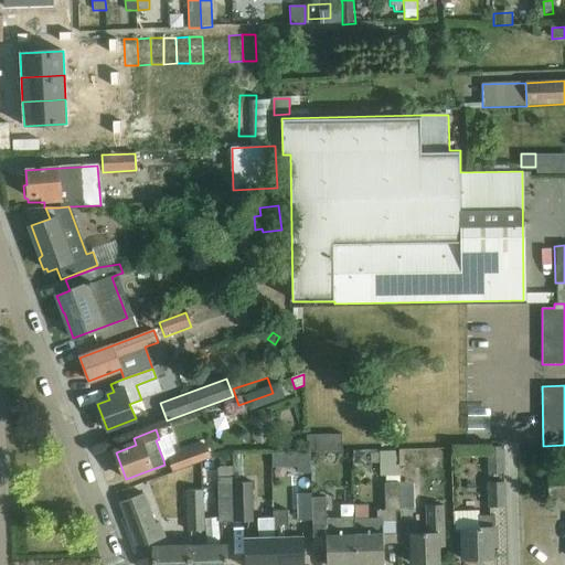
[(341,436),(306,436),(306,452),(341,451),(341,436)]
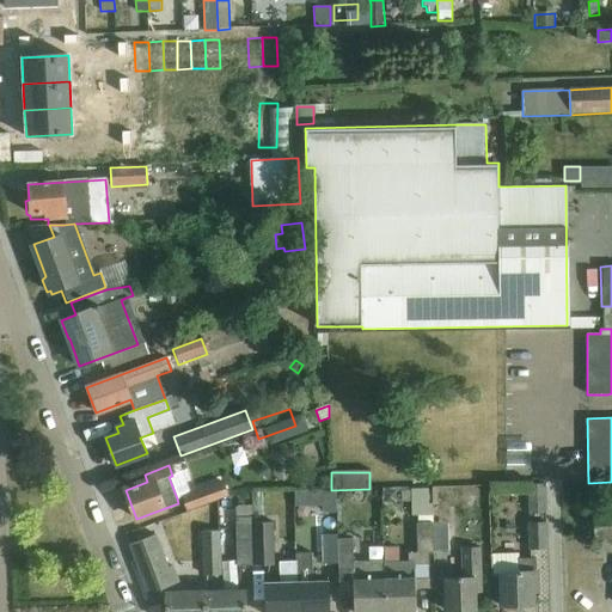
[(189,494),(181,497),(187,510),(200,505),(227,495),(222,482),(195,491),(189,494)]
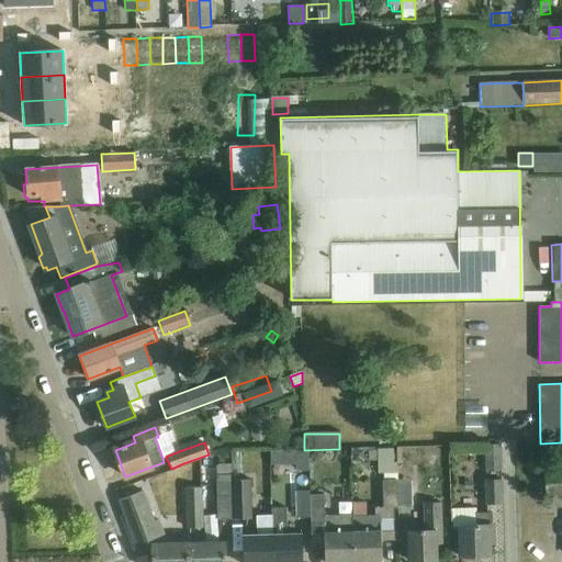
[(486,472),(502,471),(501,445),(485,445),(486,472)]
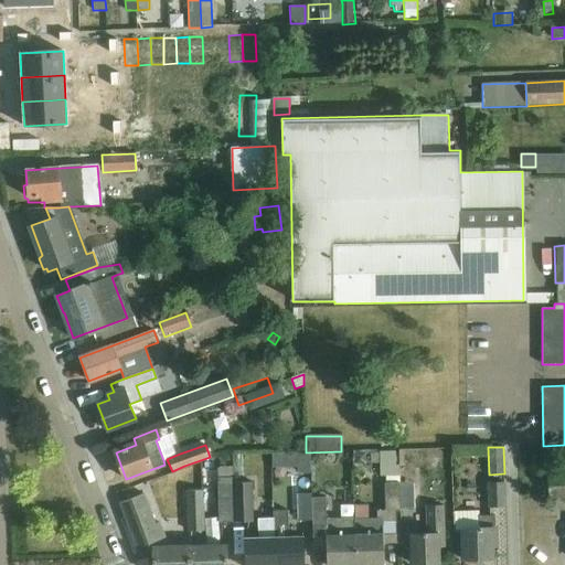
[(385,478),(398,477),(397,466),(395,466),(394,452),(379,452),(379,455),(379,466),(380,478),(385,478)]
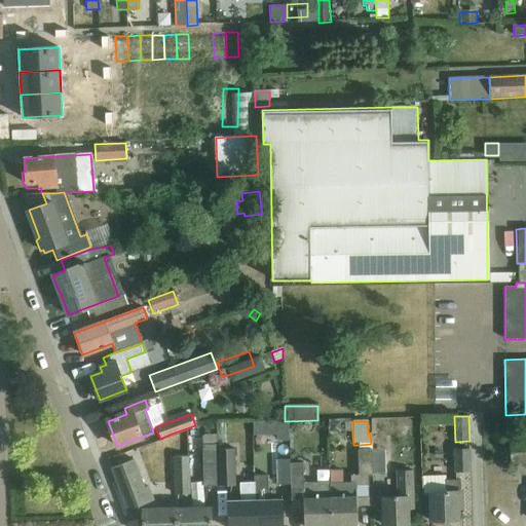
[(289,423),(276,423),(277,443),(289,443),(289,423)]
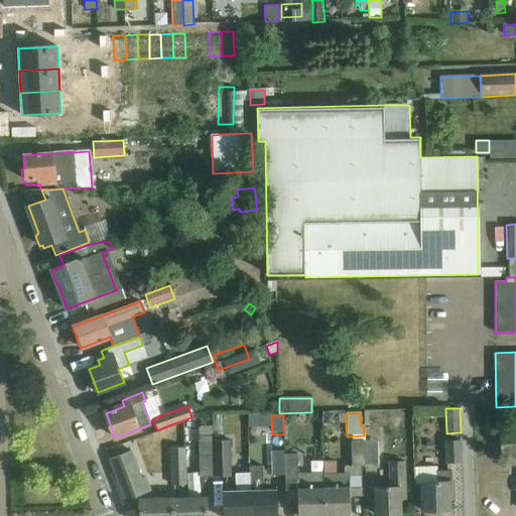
[(333,415),(323,415),(323,425),(333,425),(333,415)]
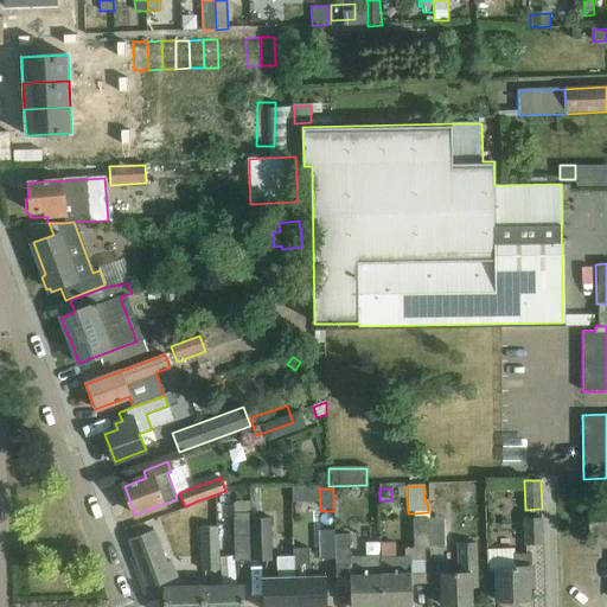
[(407,489),(397,489),(397,490),(397,500),(407,500),(407,489)]
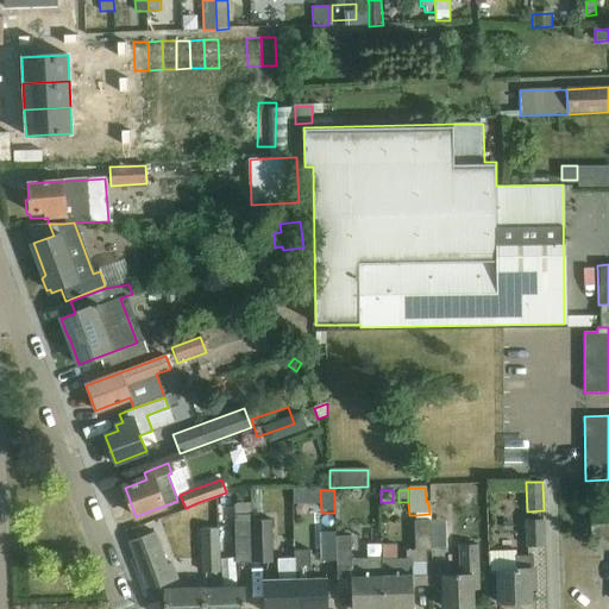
[(591,537),(608,537),(608,509),(591,510),(591,537)]
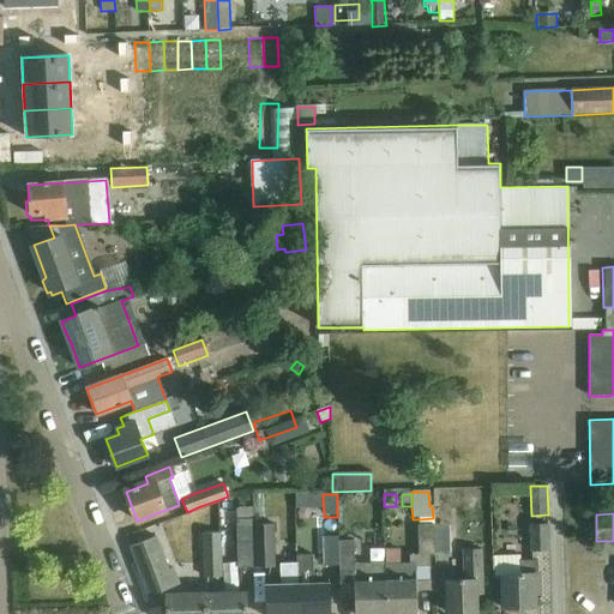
[(256,539),(254,525),(254,521),(235,521),(236,569),(256,567),(256,539)]
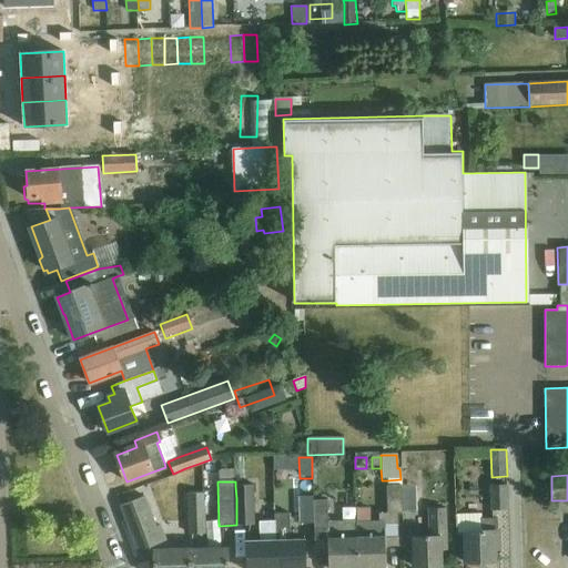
[(493,509),(507,509),(507,484),(492,484),(493,509)]
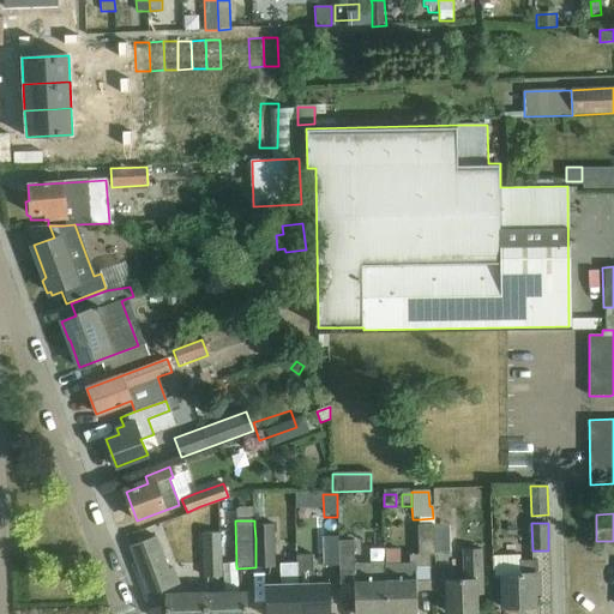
[(256,539),(256,567),(275,567),(272,524),(254,525),(256,539)]
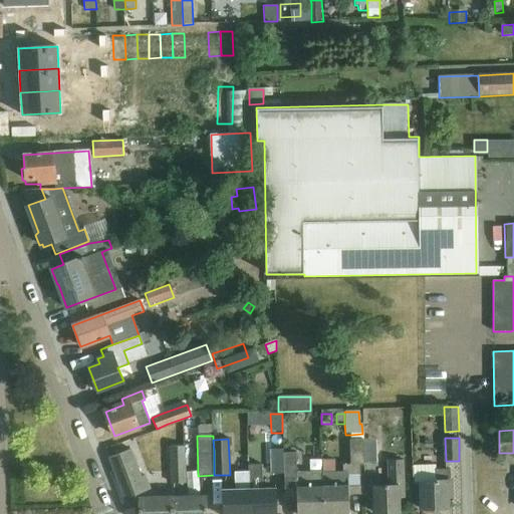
[(341,471),(321,472),(322,513),(348,513),(348,493),(360,493),(359,467),(363,467),(363,466),(363,441),(351,441),(349,441),(349,466),(341,467),(341,471)]
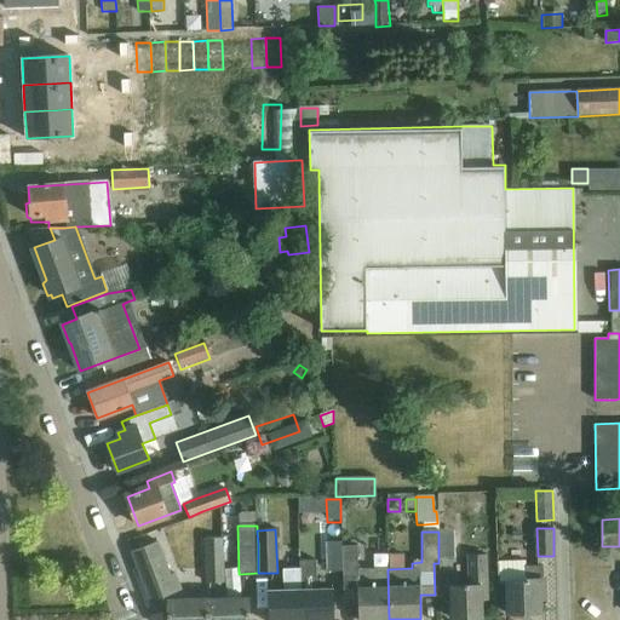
[(216,558),(223,557),(222,538),(206,538),(207,563),(216,563),(216,558)]
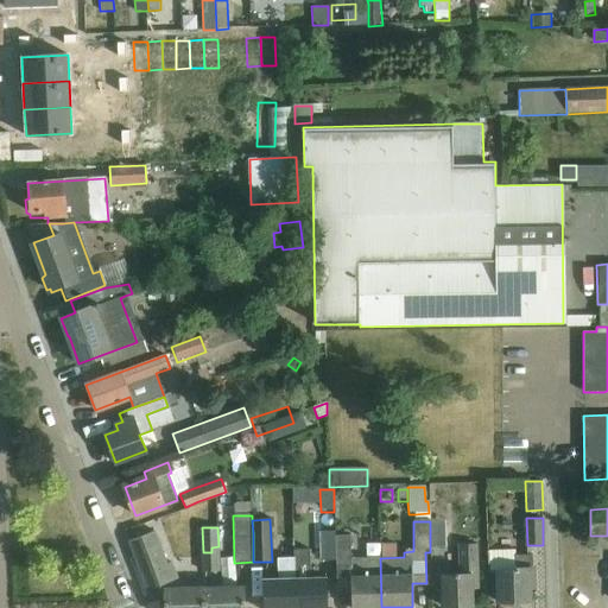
[(445,530),(430,531),(430,551),(447,550),(445,530)]
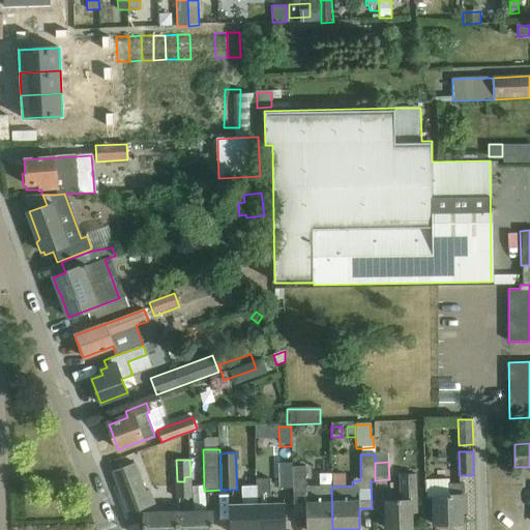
[(292,488),(292,467),(292,463),(280,464),(281,488),(292,488)]
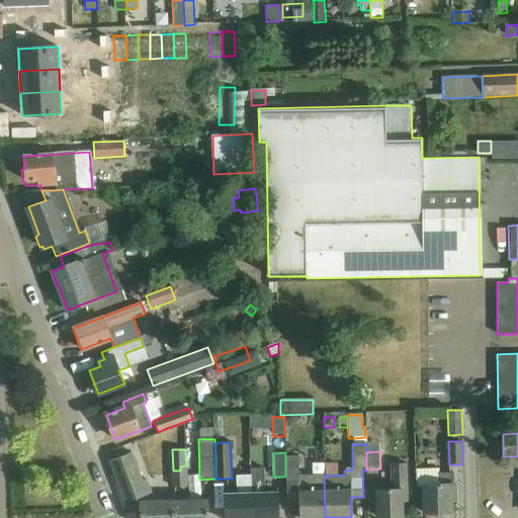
[(175,517),(175,501),(154,502),(146,480),(142,481),(133,453),(110,461),(127,508),(140,504),(140,517),(175,517)]
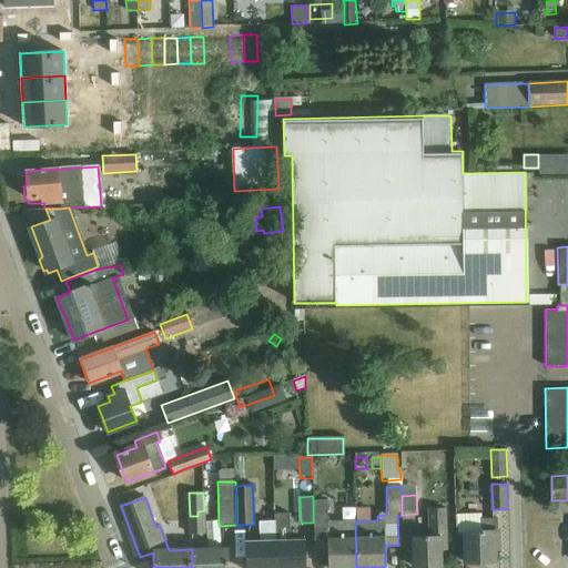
[(336,567),(356,567),(355,521),(327,523),(326,500),(313,500),(313,523),(314,547),(327,547),(327,567),(336,567)]
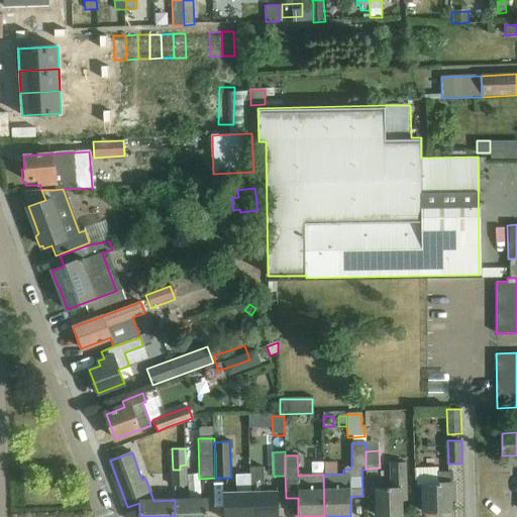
[(180,470),(173,470),(173,487),(186,486),(186,464),(180,466),(180,470)]
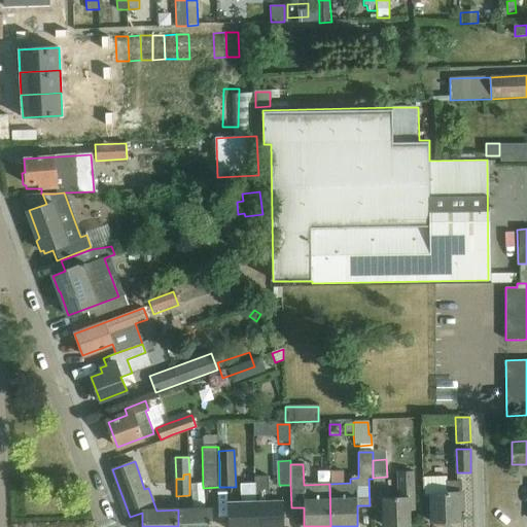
[(410,508),(415,508),(414,473),(397,475),(397,497),(382,497),(383,525),(410,524),(410,508)]
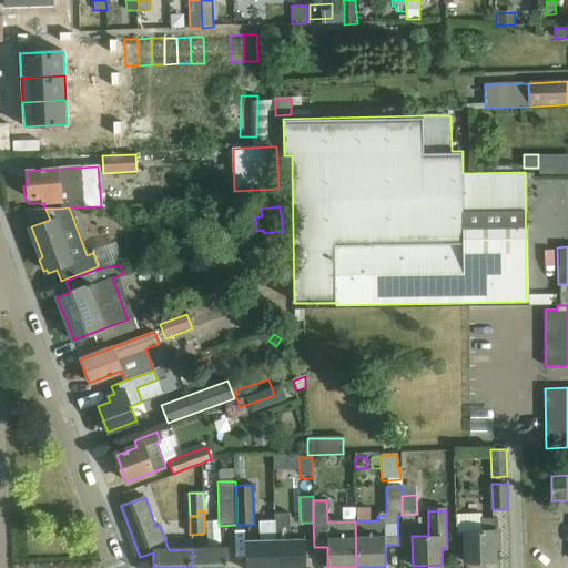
[(291,515),(275,516),(275,520),(275,523),(275,540),(276,567),(305,567),(305,540),(292,540),(291,520),(291,515)]
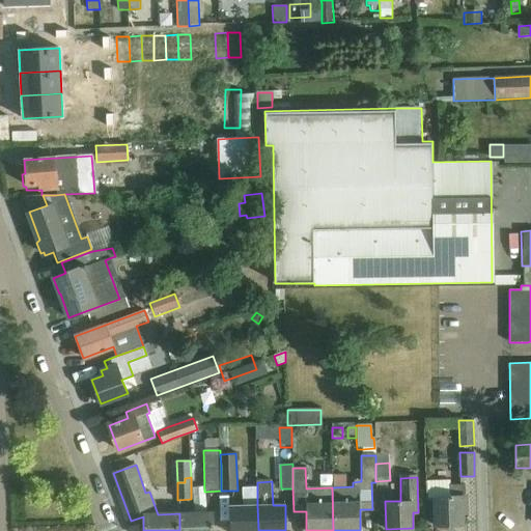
[(450,482),(425,482),(425,502),(435,502),(435,525),(438,525),(439,528),(449,528),(449,525),(463,525),(463,512),(466,512),(465,483),(450,484),(450,482)]
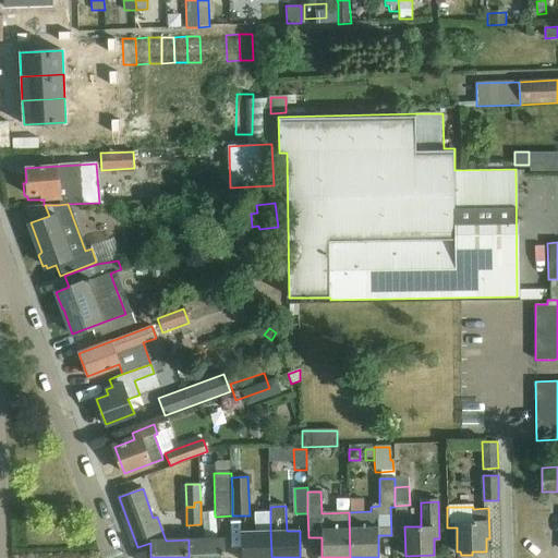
[(271,557),(270,531),(270,513),(253,513),(253,532),(241,532),(241,557),(271,557)]
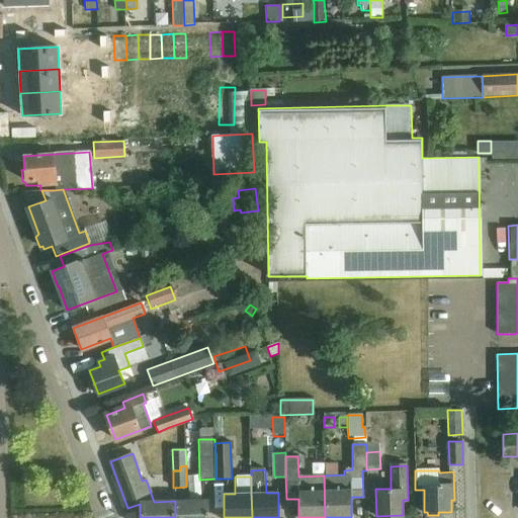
[(175,501),(175,517),(208,517),(208,499),(175,501)]
